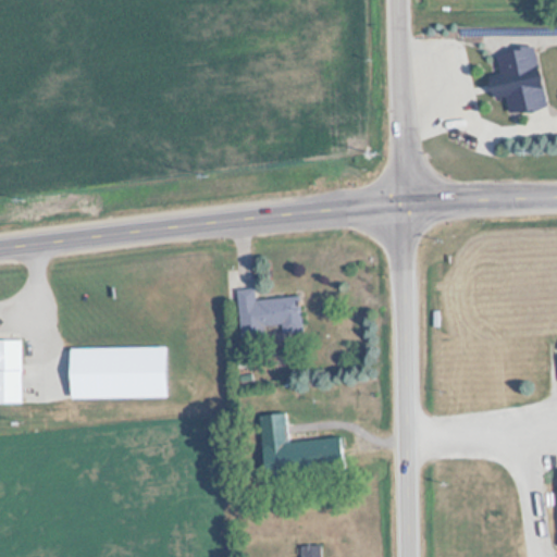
[(235,289),(239,344),(302,338),(299,296),(255,299),(254,288),(235,289)]
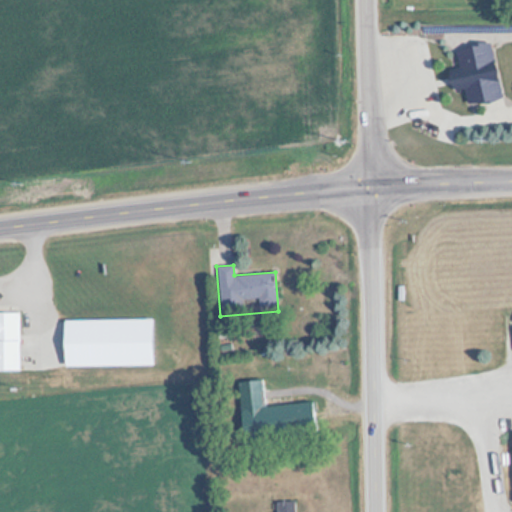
[(18,312),(0,311),(0,371),(18,371),(18,312)]
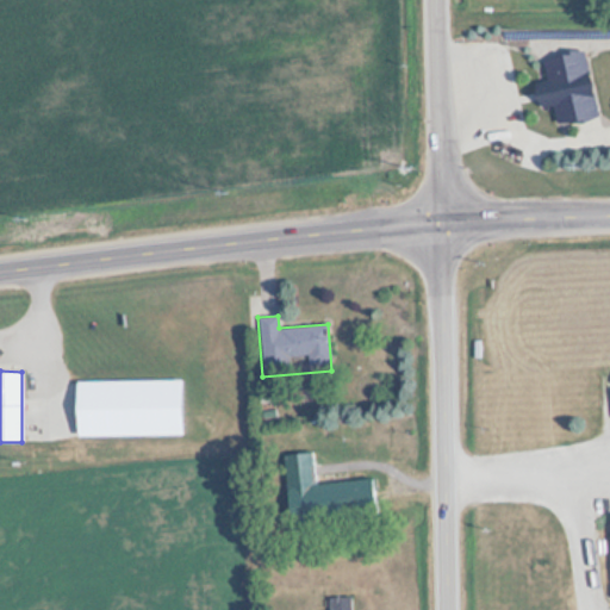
[(284,454),(288,514),(374,506),(372,478),(346,480),(344,471),(313,473),(312,452),(284,454)]
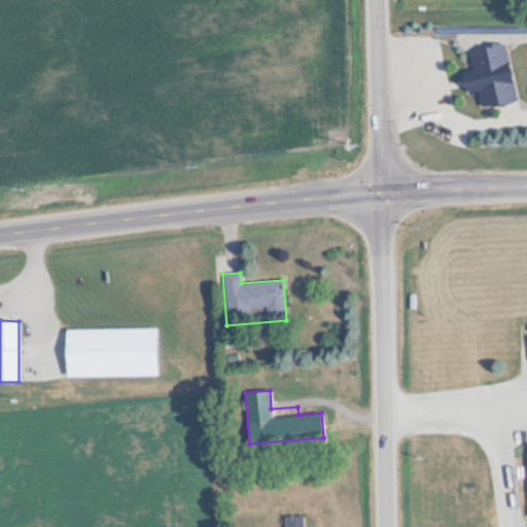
[(304,526),(304,516),(284,516),(283,526),(304,526)]
